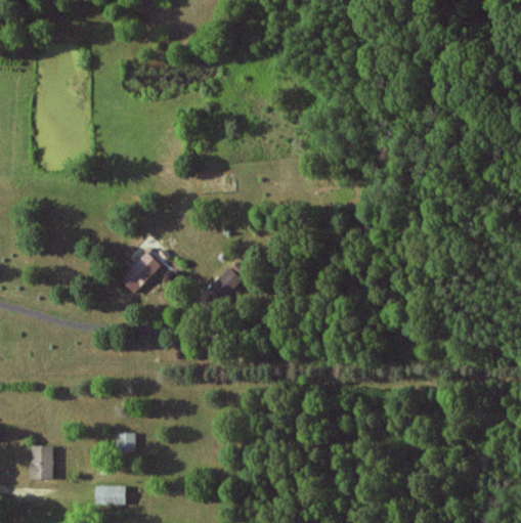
[(163,264),(148,250),(119,280),(134,295),(163,264)]
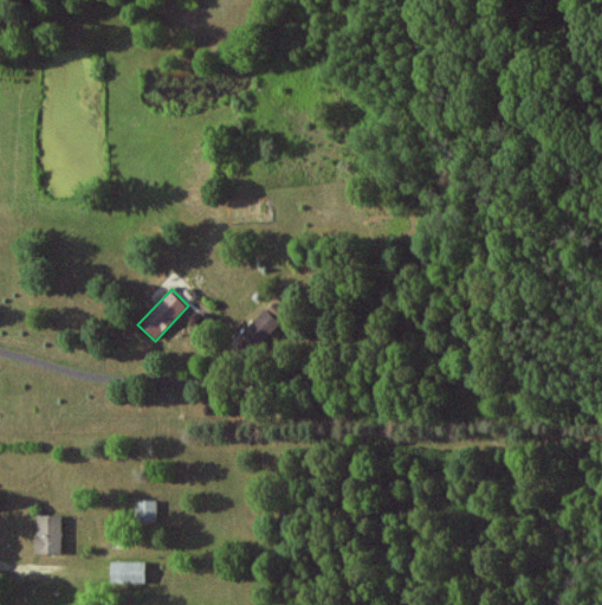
[(240,335),(254,348),(278,323),(263,309),(240,335)]
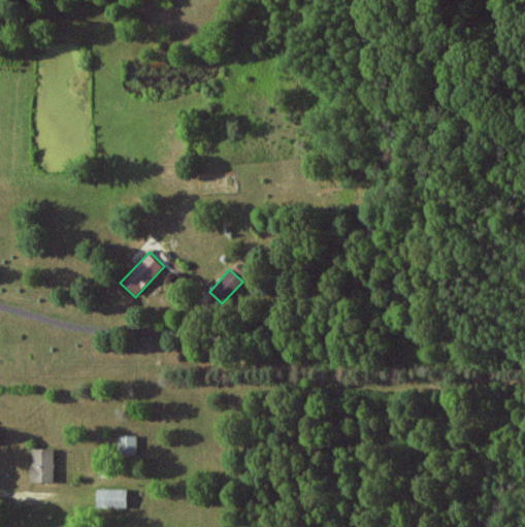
[(135,455),(135,436),(117,436),(117,455),(135,455)]
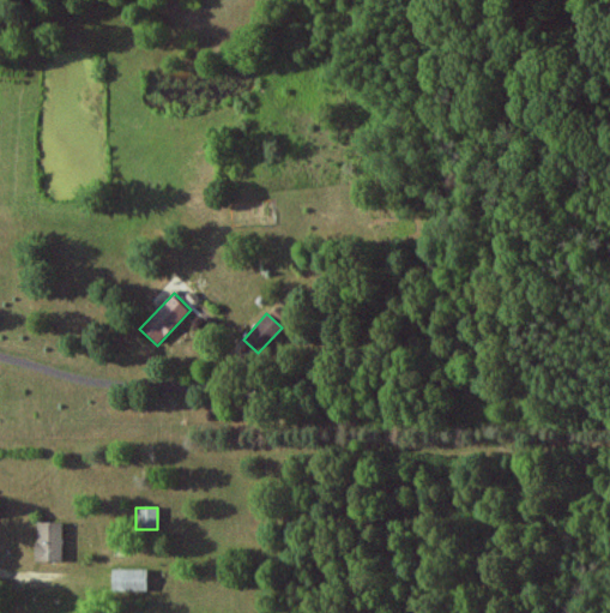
[(60,562),(61,523),(36,522),(35,562),(60,562)]
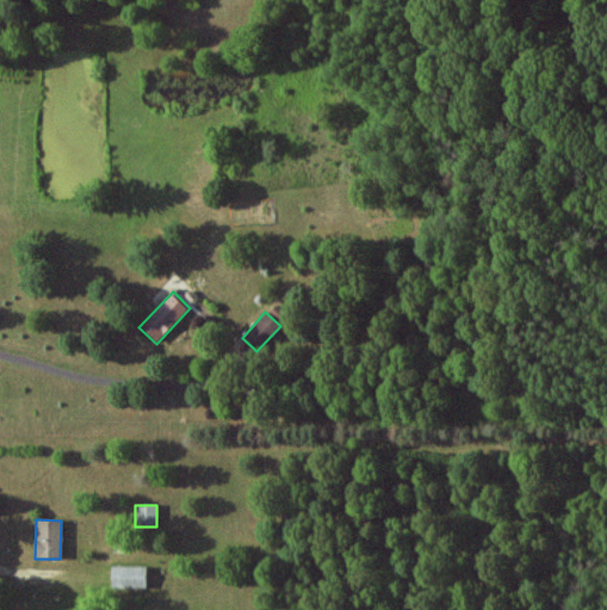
[(146,567),(111,566),(110,587),(146,589),(146,567)]
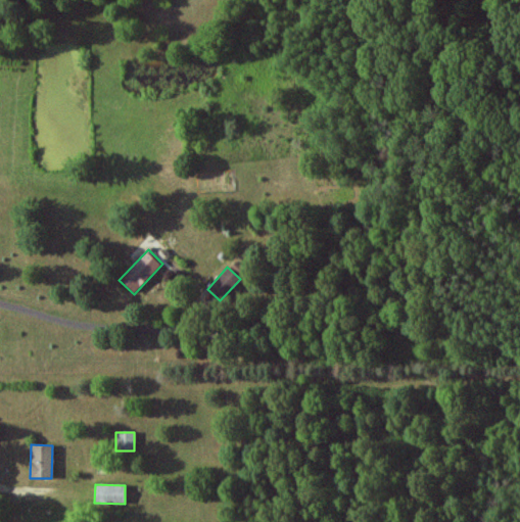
All buildings are outlined.
